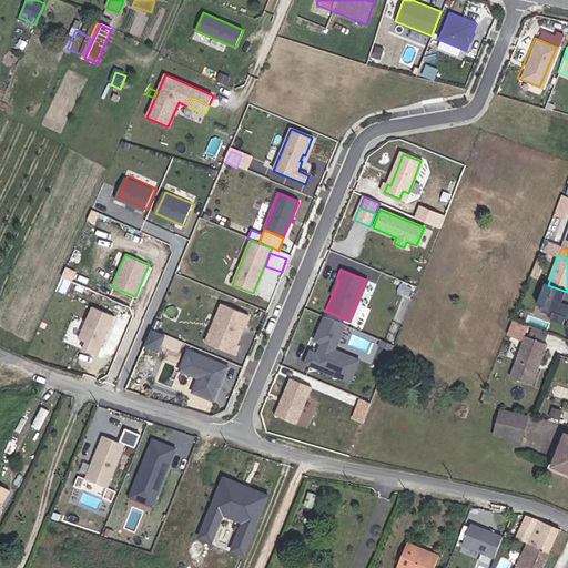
[(550,322),(564,326),(567,314),(567,292),(548,285),(546,284),(538,306),(554,313),(550,322)]
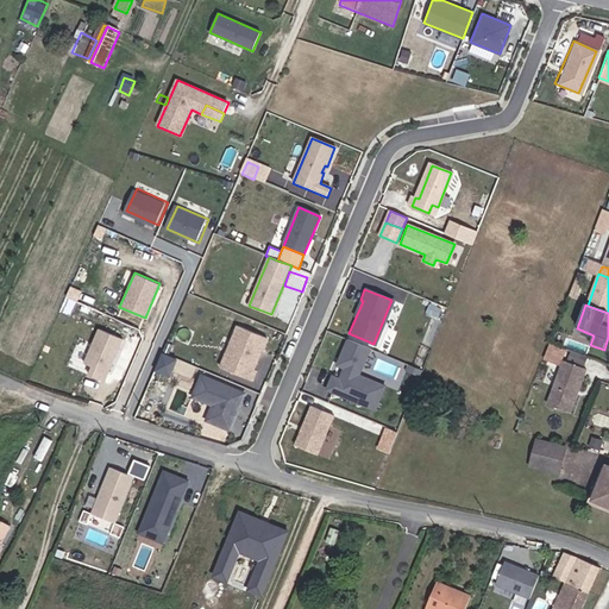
[(102,377),(111,358),(108,357),(111,351),(114,352),(121,334),(99,324),(83,358),(92,362),(88,370),(102,377)]
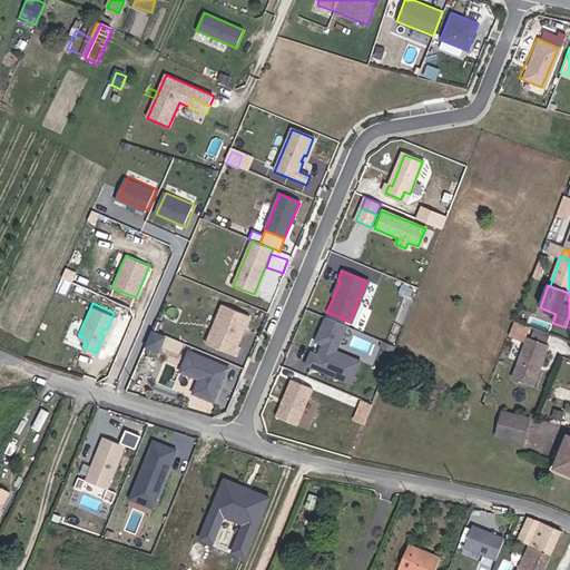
[(238,347),(243,334),(241,333),(243,327),(245,328),(251,316),(220,304),(204,343),(237,357),(241,349),(238,347)]
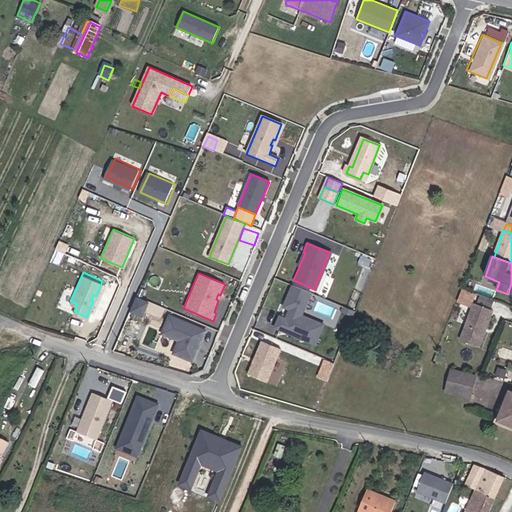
[(311,293),(293,285),(286,301),(289,302),(288,304),(291,306),(286,319),(280,316),(275,328),(312,343),(321,323),(302,315),(311,293)]
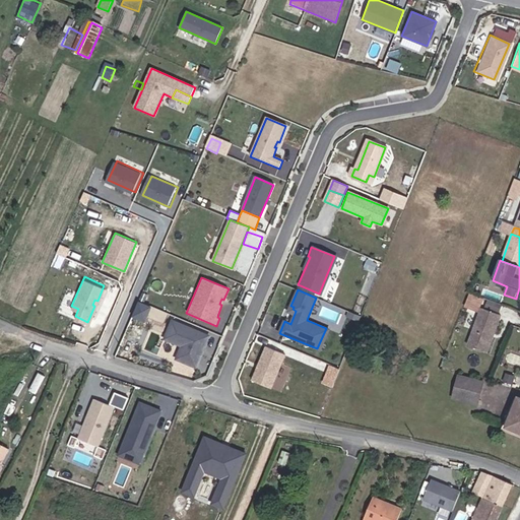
[(149,297),(143,294),(140,302),(146,305),(149,297)]
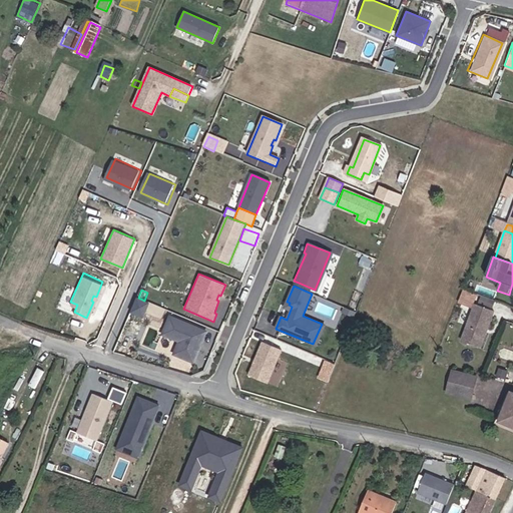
[(479,296),(477,304),(493,307),(495,299),(479,296)]
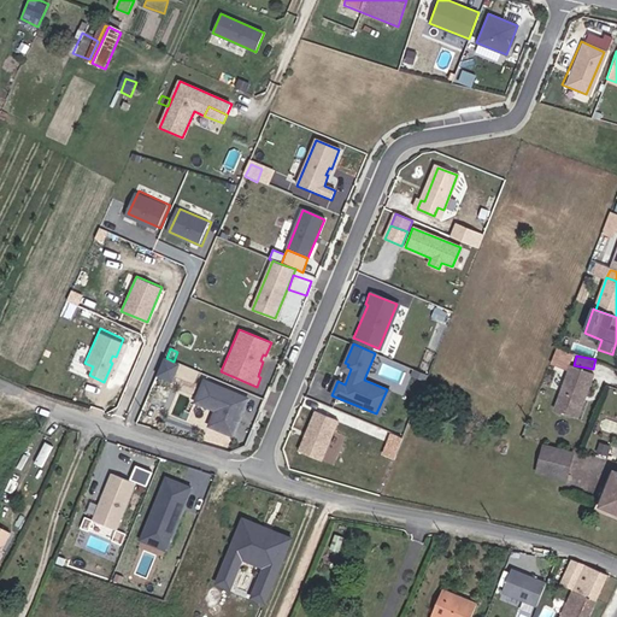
[(174,362),(166,358),(159,375),(172,381),(180,364),(174,362)]
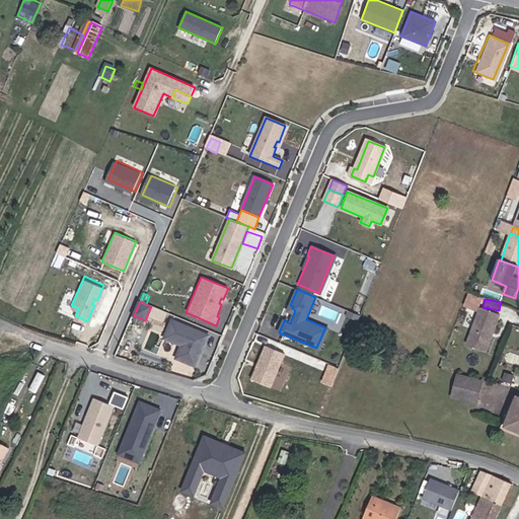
[(486,353),(499,317),(479,310),(466,346),(486,353)]
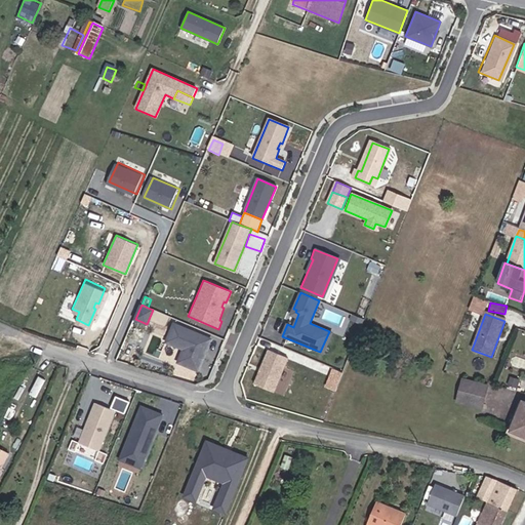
[(364,319),(355,315),(353,320),(362,324),(364,319)]
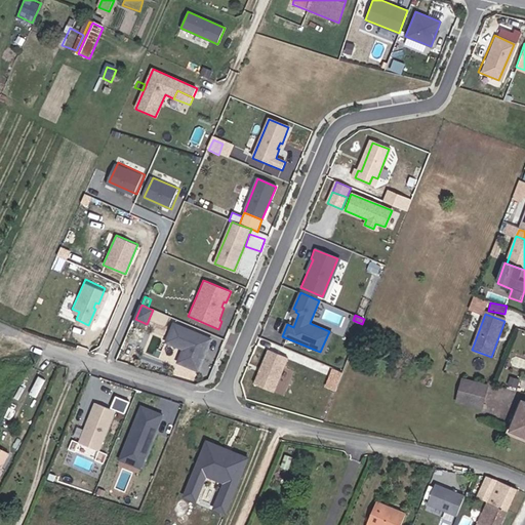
[(214,340),(177,325),(170,344),(187,351),(182,364),(202,372),(214,340)]
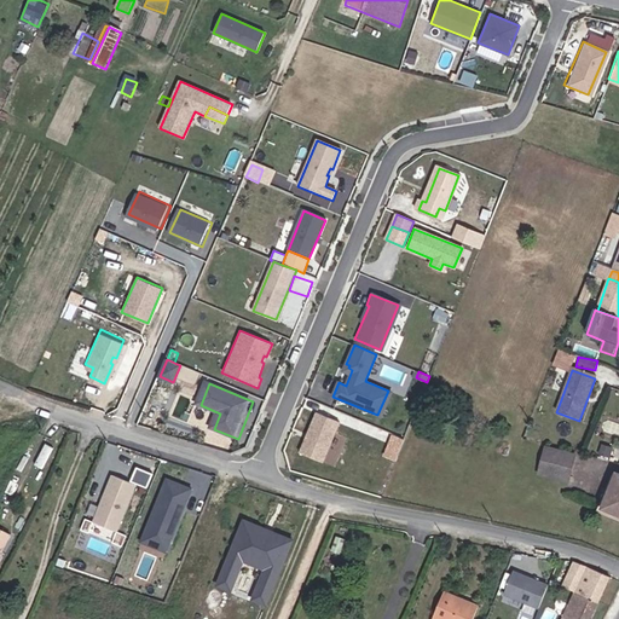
[(317,412),(300,453),(323,462),(340,422),(317,412)]
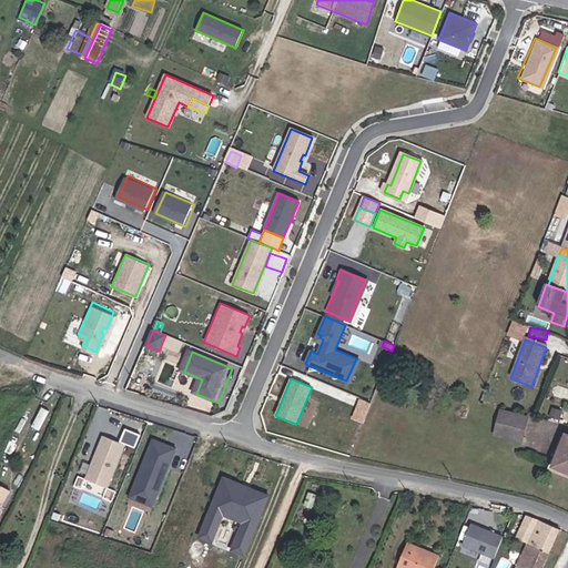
[(363,421),(372,401),(361,396),(353,416),(363,421)]
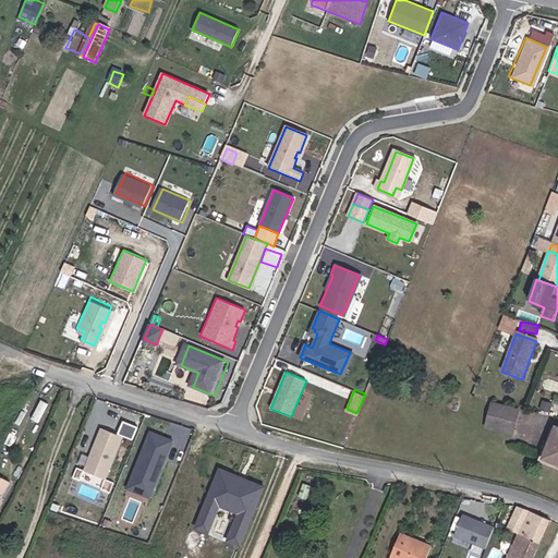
[(553,415),(554,408),(545,404),(544,413),(553,415)]
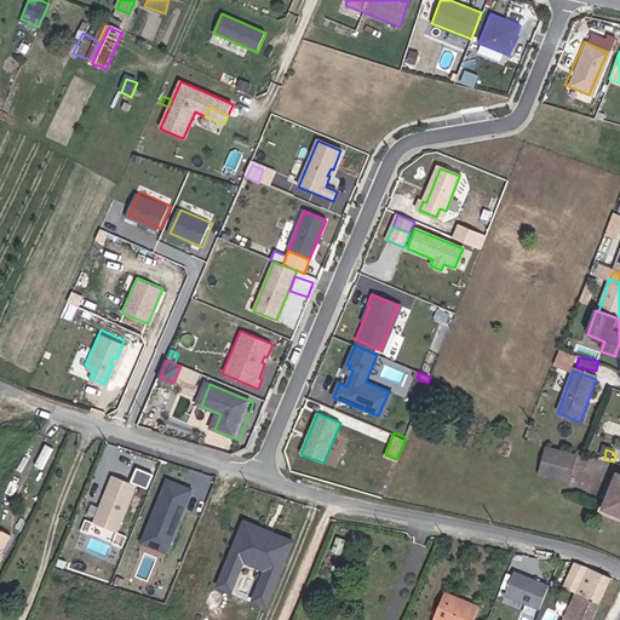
[(540,475),(570,481),(575,458),(546,451),(540,475)]
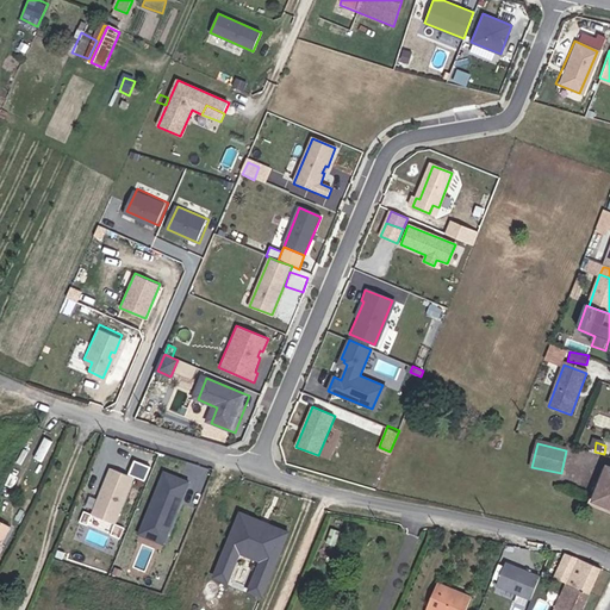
[(128,465),(144,472),(149,461),(132,454),(128,465)]
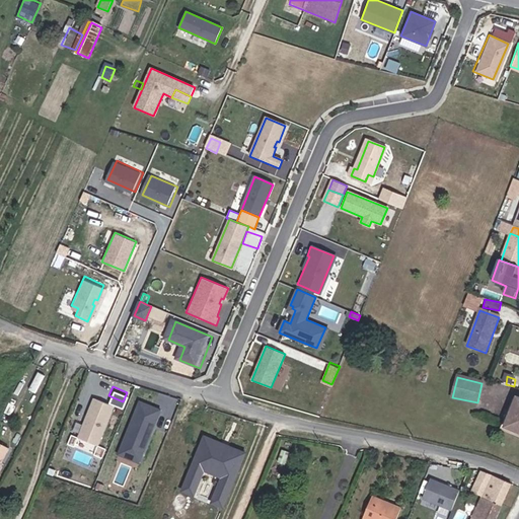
[(518,434),(518,400),(517,399),(505,429),(518,434)]
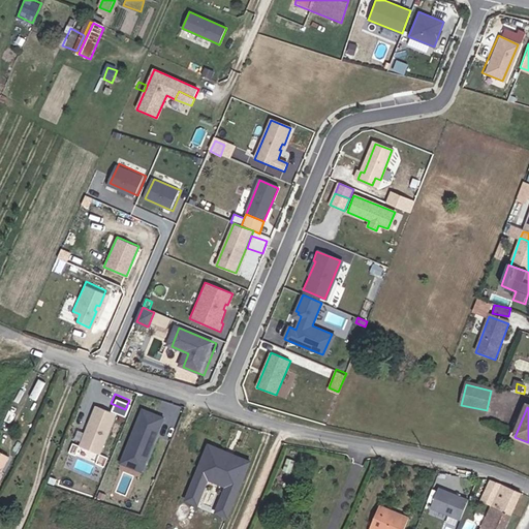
[(94,408),(78,448),(97,456),(114,415),(94,408)]
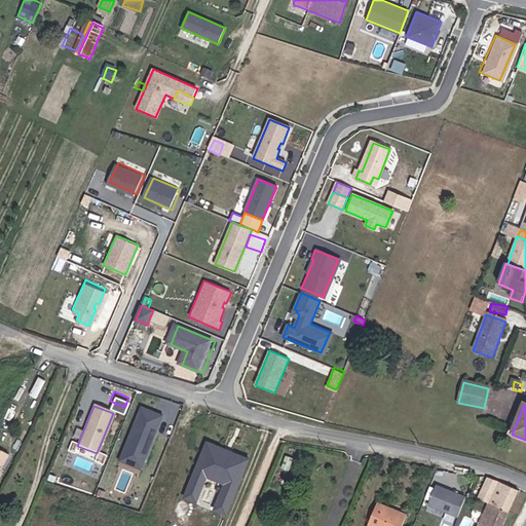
[(143,463),(161,416),(140,408),(121,455),(143,463)]
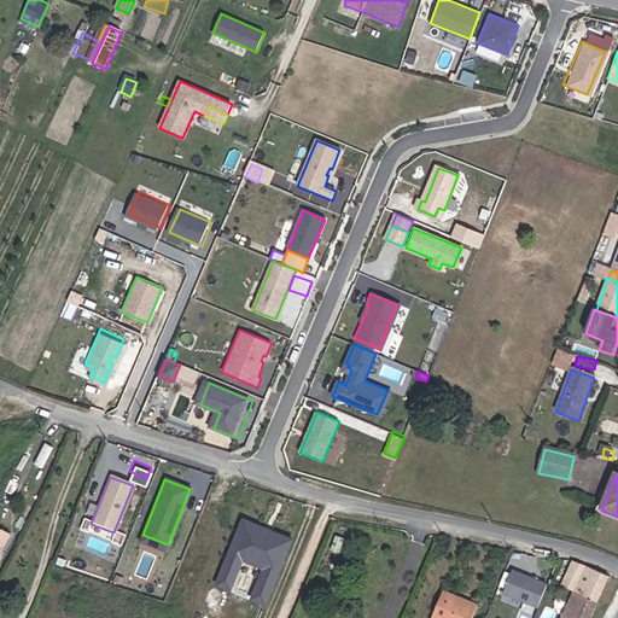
[(262,540),(244,531),(219,589),(227,593),(233,590),(244,565),(267,573),(256,600),(258,606),(267,610),(289,558),(269,549),(273,541),(262,540)]
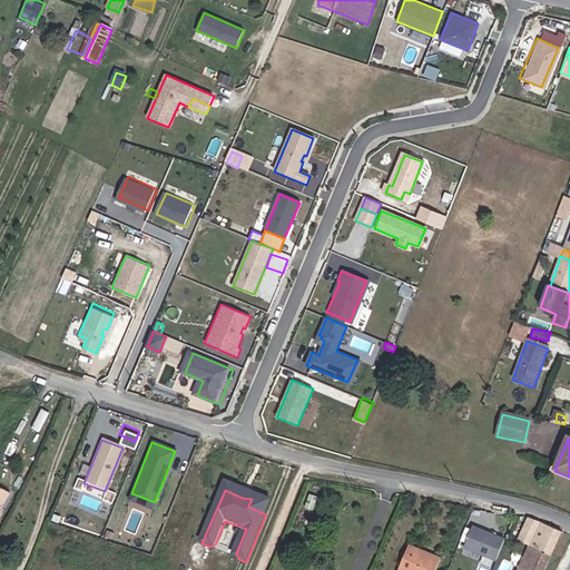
[(544,569),(562,532),(531,518),(529,518),(524,527),(518,541),(529,546),(517,569),(544,569)]
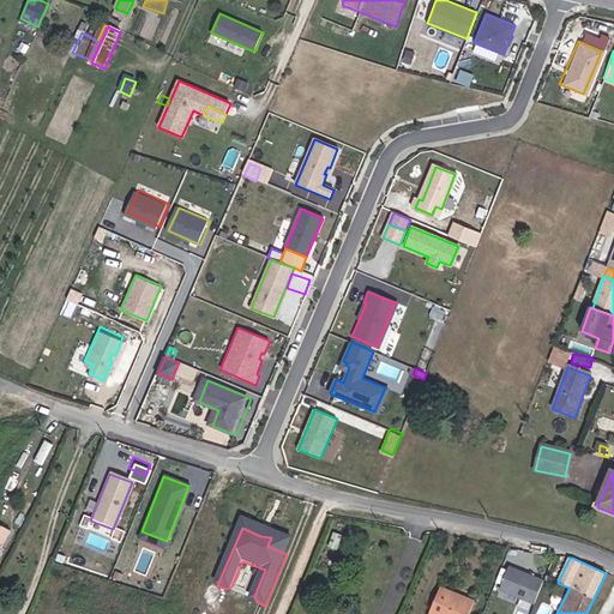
[(534,605),(543,582),(507,567),(498,590),(534,605)]
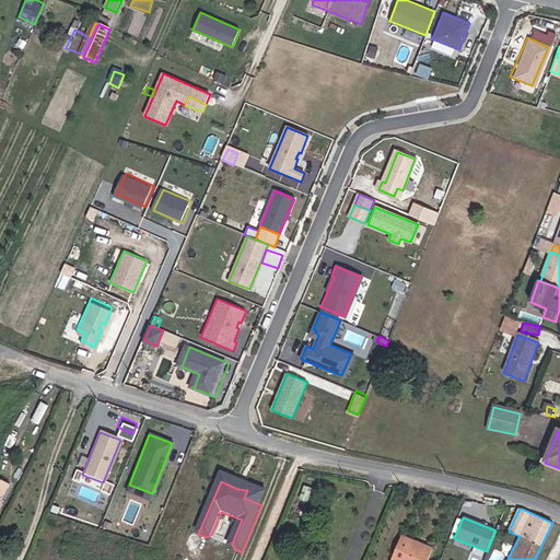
[(427,559),(432,549),(401,537),(391,559),(427,559)]
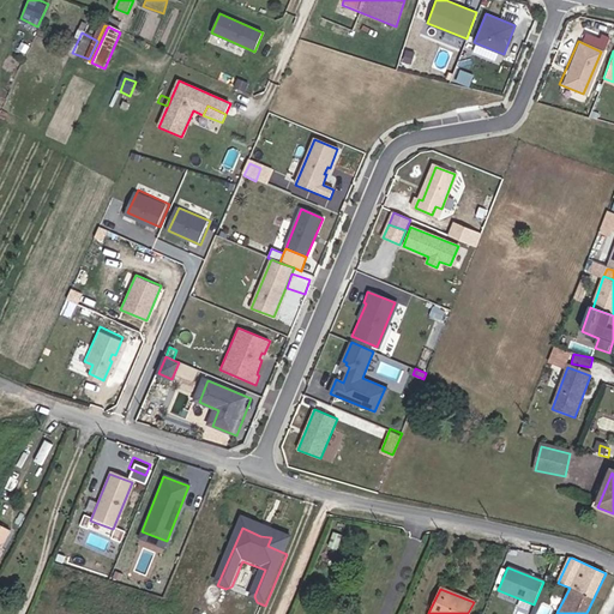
[(537,613),(551,613),(553,606),(542,603),(537,613)]
